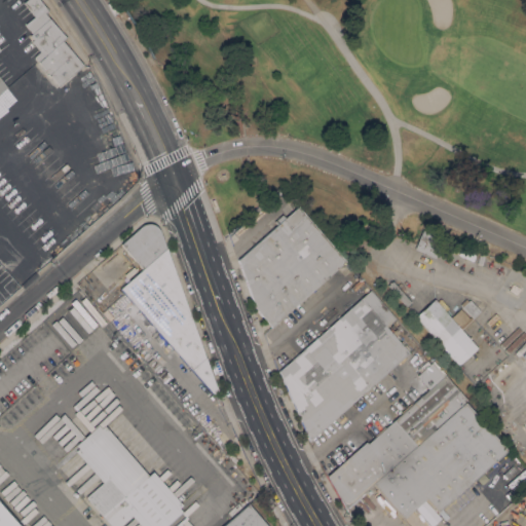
[(39,0),(48,10),(45,12),(66,37),(62,40),(82,65),(59,85),(45,70),(42,73),(55,87),(4,132),(0,126),(0,77),(6,86),(37,61),(34,57),(40,51),(31,41),(33,39),(30,35),(32,33),(25,24),(35,15),(23,2),(25,0),(39,0)]
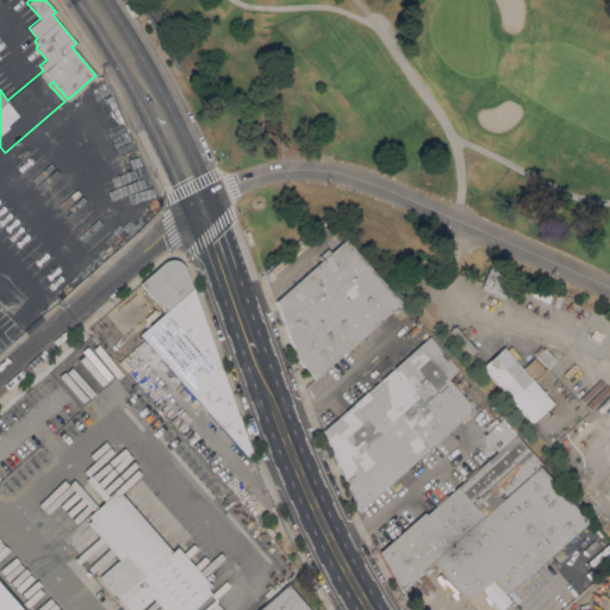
[(478,195),(483,190),(484,187),(485,185),(484,184),(481,184),(479,186),(473,193),(472,191),(470,191),(468,191),(468,192),(471,194),(467,199),(464,203),(464,205),(465,207),(468,205),(475,199),(480,201),(478,204),(479,206),(480,206),(483,205),(485,203),(486,201),(486,199),(486,198),(484,198),(481,200),(478,195)]
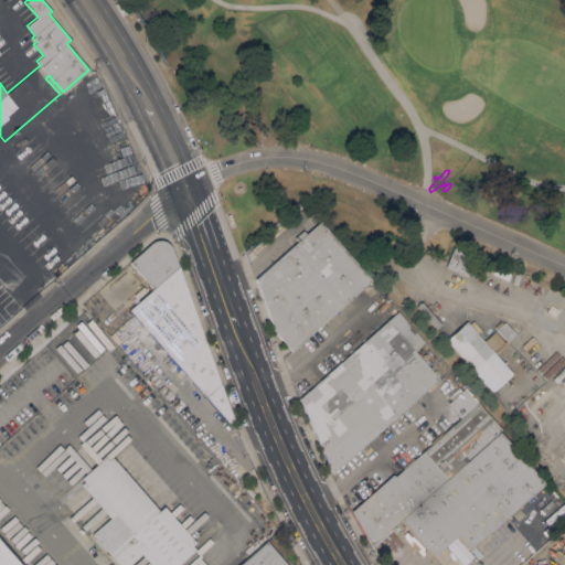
[(297,241),(292,236),(301,228),(306,234),(318,222),(369,280),(290,350),(274,330),(255,279),(297,241)]
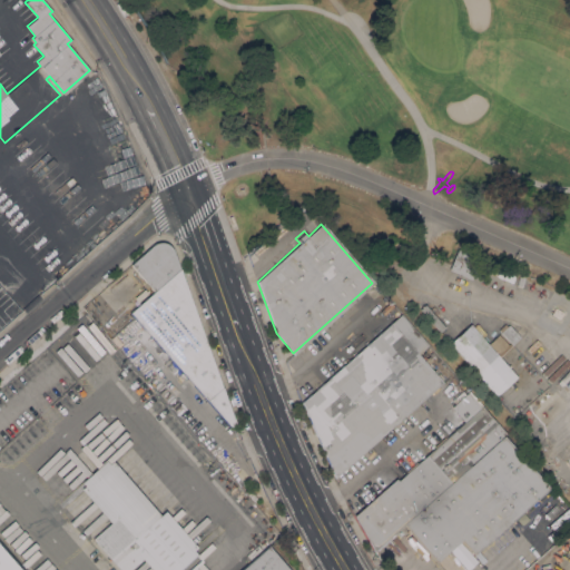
[(36,275),(77,239),(88,252),(47,287),(36,275)]
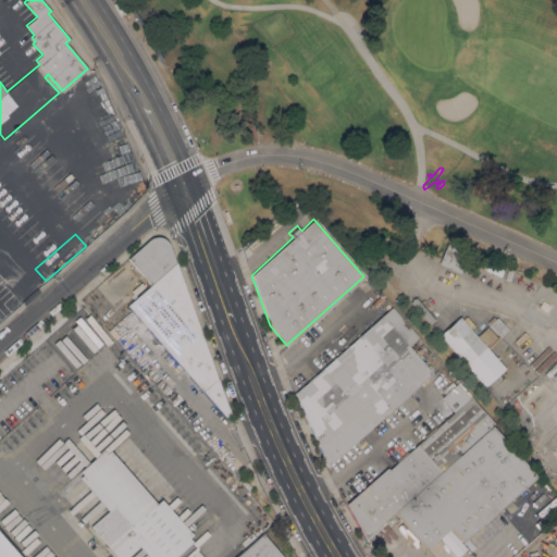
[(152,237),(156,236),(159,236),(162,237),(164,238),(166,240),(166,244),(174,264),(151,285),(128,259),(149,240),(152,237)]
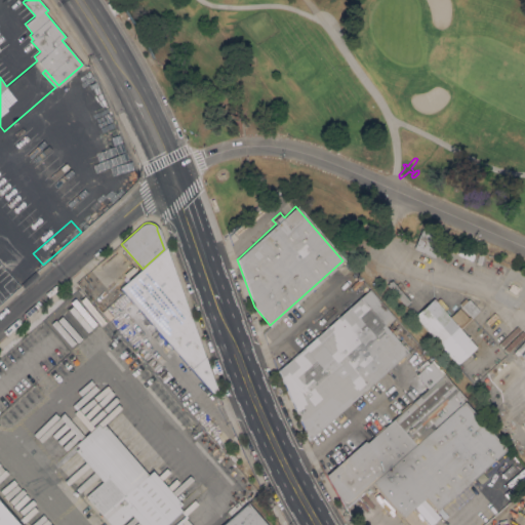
[(412,248),(419,233),(441,242),(434,257),(412,248)]
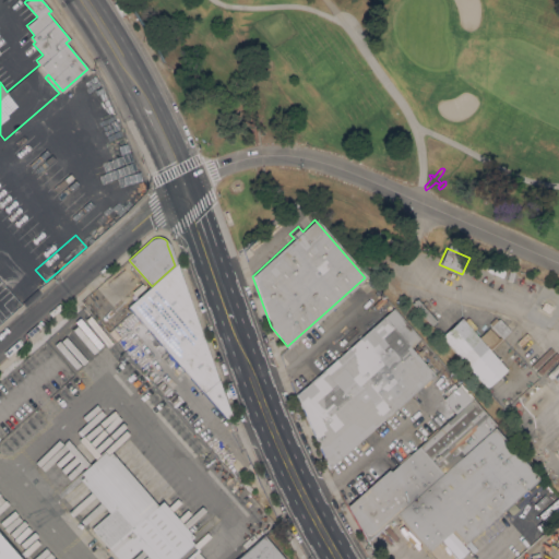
[(504,270),(502,276),(486,270),(489,263),(504,270)]
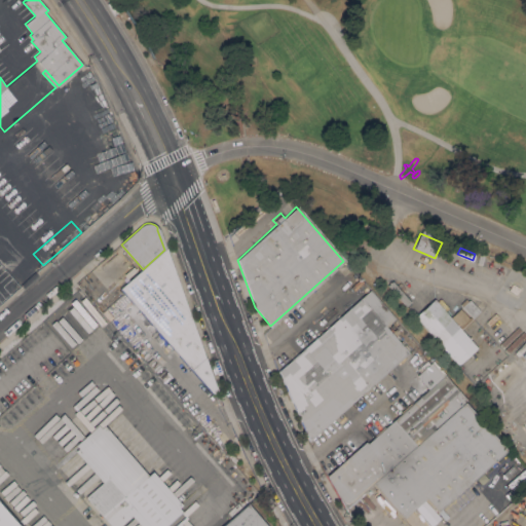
[(164,250),(215,389),(215,391),(214,392),(212,392),(211,390),(120,289),(143,269),(164,250)]
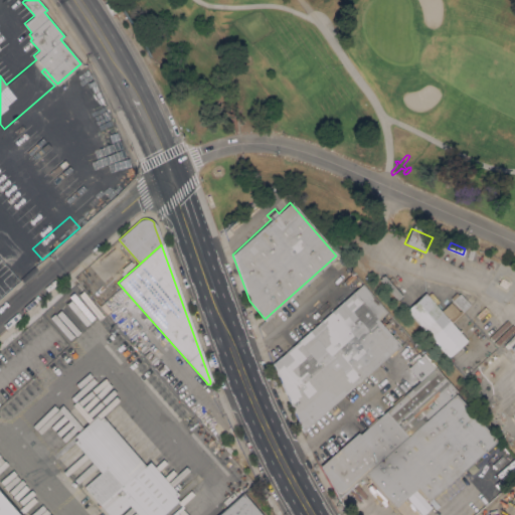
[(401,296),(397,300),(379,279),(383,275),(401,296)]
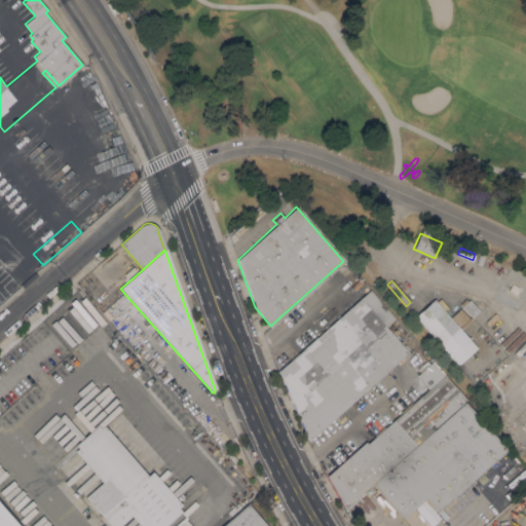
[(520,288),(516,294),(509,290),(512,284),(520,288)]
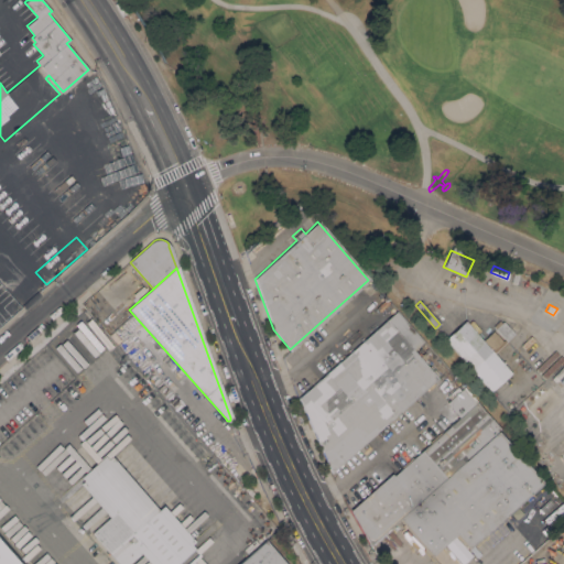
[(396,311),(423,342),(413,350),(429,367),(431,365),(433,367),(436,365),(438,367),(436,370),(440,373),(436,376),(437,377),(331,472),(299,398),(396,311)]
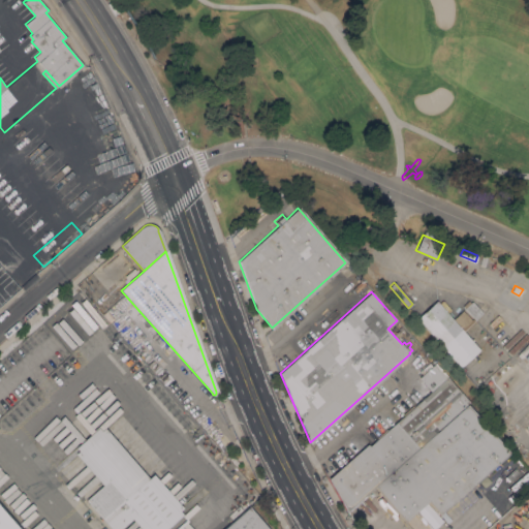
[(436,301),(452,318),(465,308),(463,305),(468,300),(470,303),(472,301),(483,313),(475,319),(476,320),(464,332),(470,339),(472,338),(473,340),(472,341),(479,350),(459,368),(416,317),(436,301)]
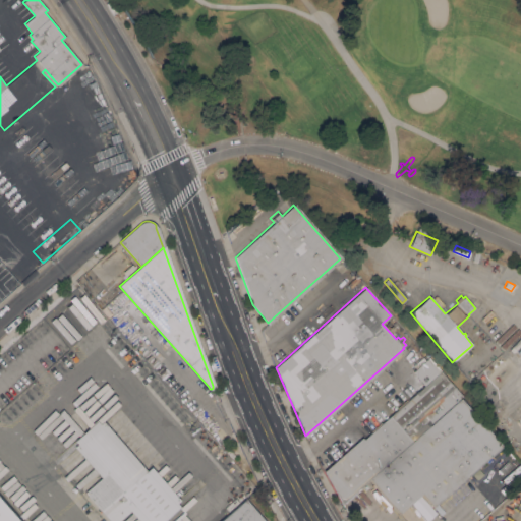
[(461,397),(460,398),(461,399),(369,479),(369,478),(341,503),(323,471),(361,437),(363,439),(423,385),(412,371),(427,358),(439,371),(461,397)]
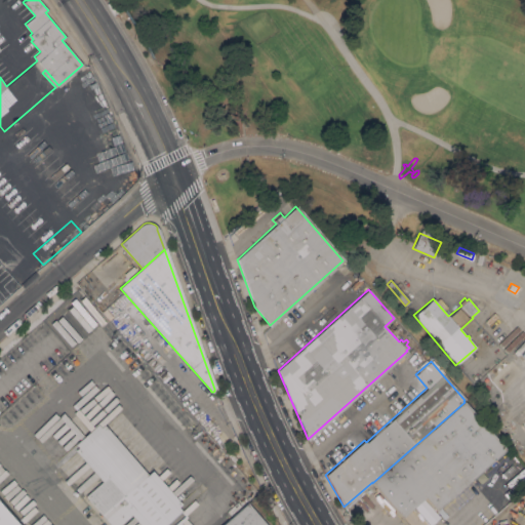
[(506,449),(440,507),(448,516),(444,519),(425,496),(402,516),(372,483),(465,402),(506,449)]
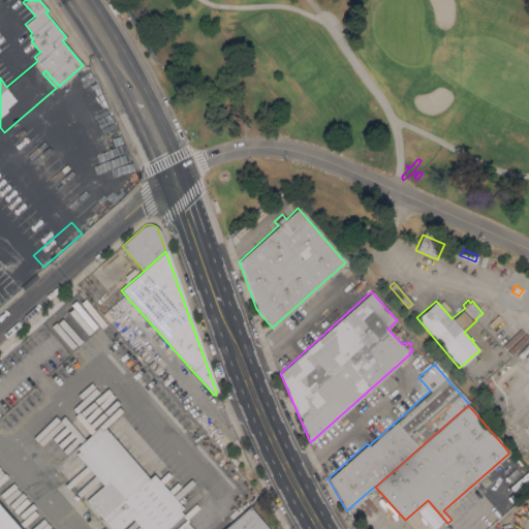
[(98,427),(101,430),(104,428),(149,477),(153,474),(183,507),(179,510),(182,514),(164,528),(141,528),(131,518),(119,528),(111,528),(86,500),(102,485),(74,454),(78,450),(75,447),(98,427)]
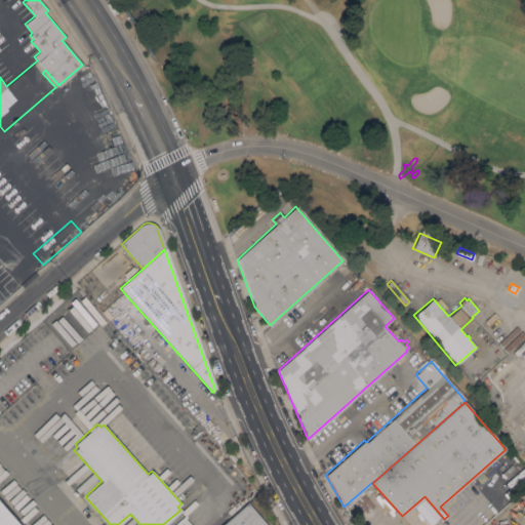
[(267,524),(224,524),(248,503),(267,524)]
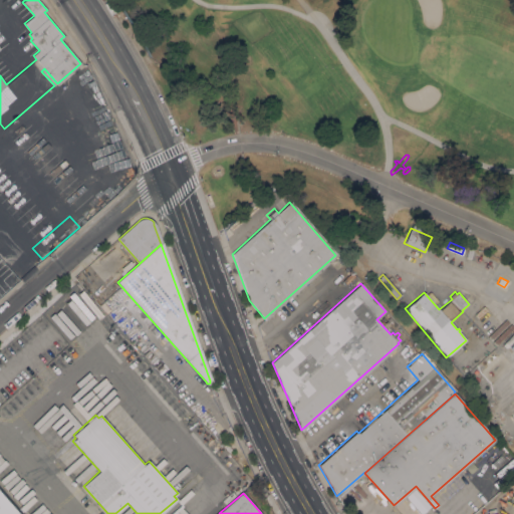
[(0,513),(0,495),(16,513),(0,513)]
